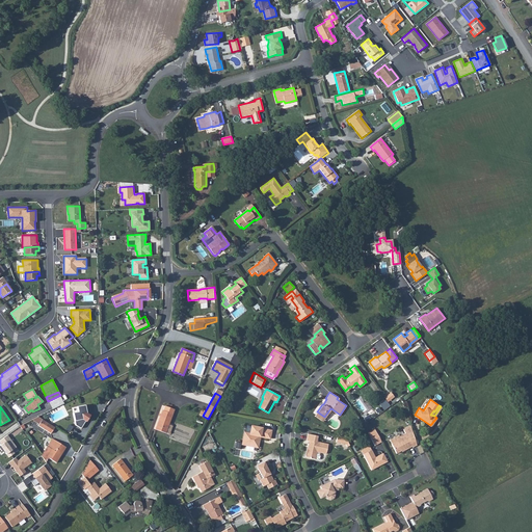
[(86,406),(78,407),(79,413),(74,414),(76,426),(82,429),(86,422),(87,423),(91,417),(88,415),(86,406)]
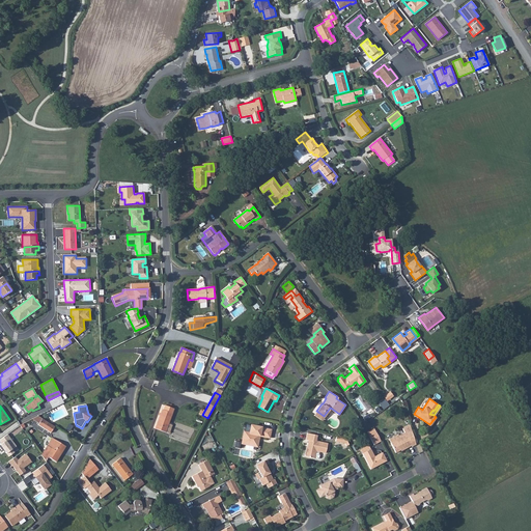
[(164,410),(162,410),(156,428),(165,431),(174,409),(165,406),(164,410)]
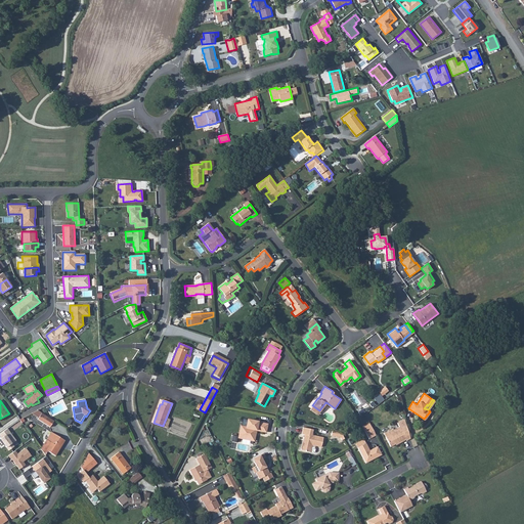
[(319,410),(312,405),(310,408),(317,413),(319,410)]
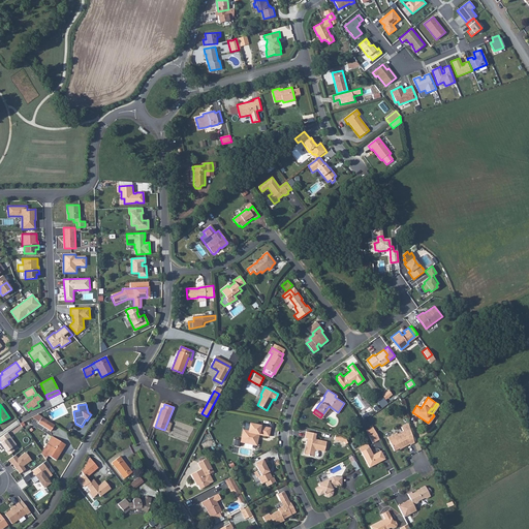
[(50,422),(38,414),(32,417),(39,423),(39,424),(45,428),(50,422)]
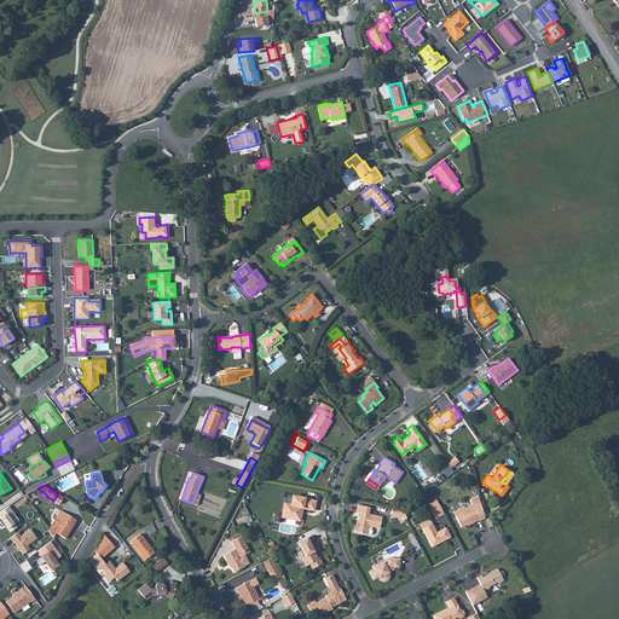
[(61,505),(65,498),(58,493),(53,501),(61,505)]
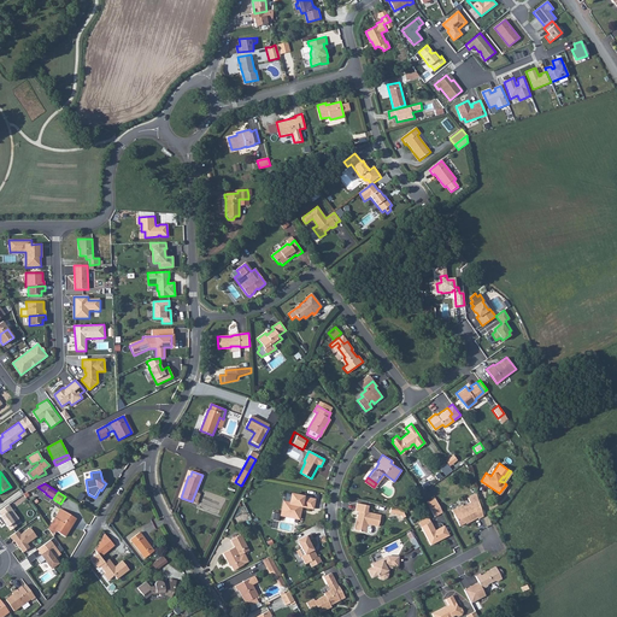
[(477,518),(482,516),(475,492),(466,497),(469,501),(463,505),(462,504),(451,510),(459,526),(468,521),(476,516),(477,517),(477,518)]
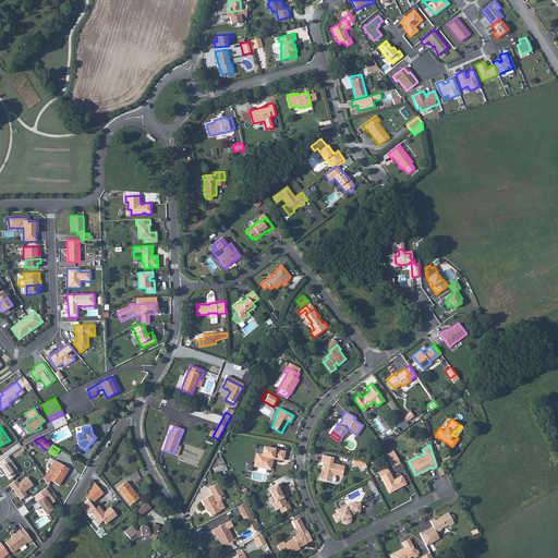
[(275,448),(264,447),(259,446),(257,453),(256,453),(254,465),(270,468),(273,458),(282,459),(284,452),(275,450),(275,448)]
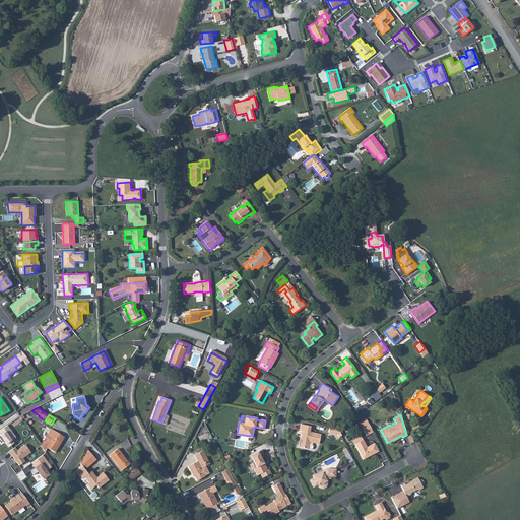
[(14,426),(22,420),(20,417),(11,421),(14,426)]
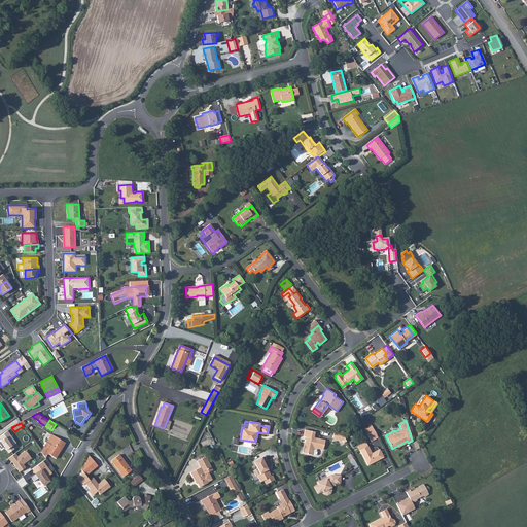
[(314,431),(304,429),(302,436),(305,436),(302,452),(311,454),(314,454),(315,454),(315,451),(315,450),(315,448),(322,449),(324,440),(312,436),(314,431)]
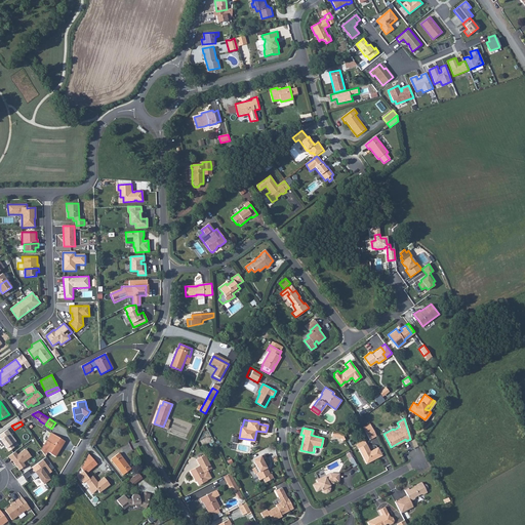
[(7,429),(0,434),(0,437),(1,439),(0,439),(0,442),(2,445),(3,444),(8,451),(14,447),(12,444),(16,441),(7,429)]
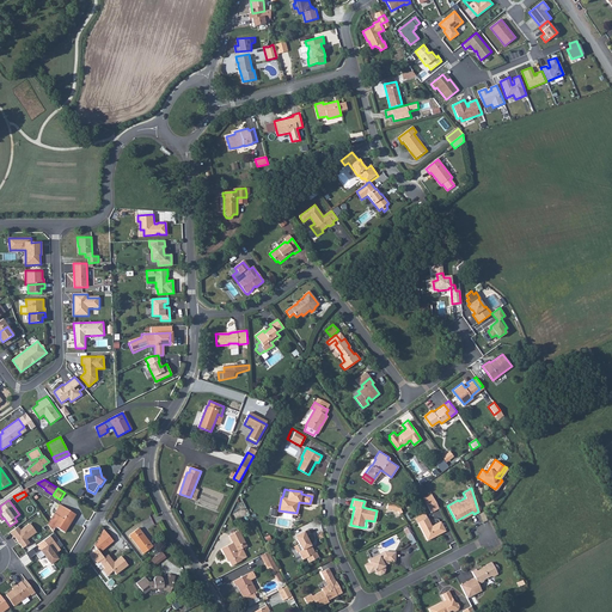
[(398,513),(402,512),(397,503),(386,501),(385,508),(396,510),(398,513)]
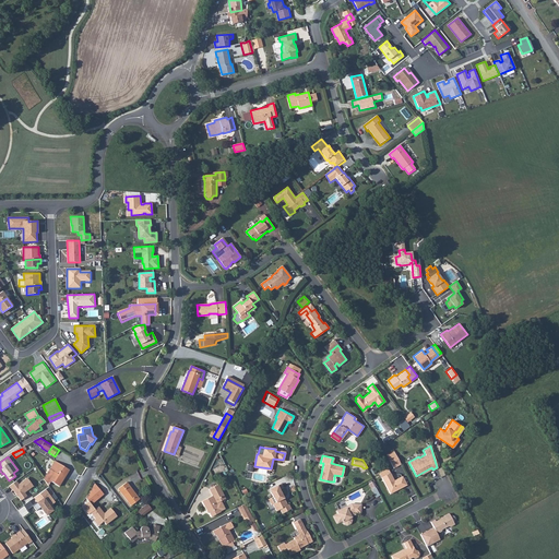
[(56,472),(49,479),(59,486),(70,470),(56,461),(50,468),(56,472)]
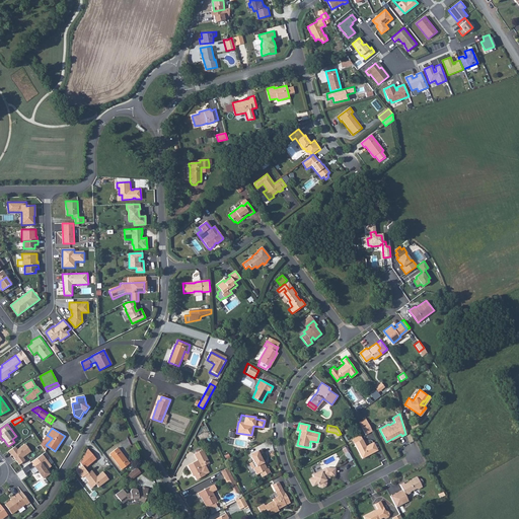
[(41,444),(44,449),(46,445),(52,438),(47,435),(41,444)]
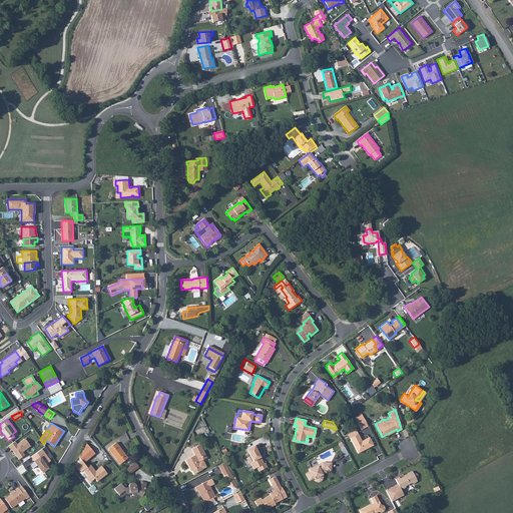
[(357,433),(349,438),(358,453),(373,444),(369,437),(361,440),(357,433)]
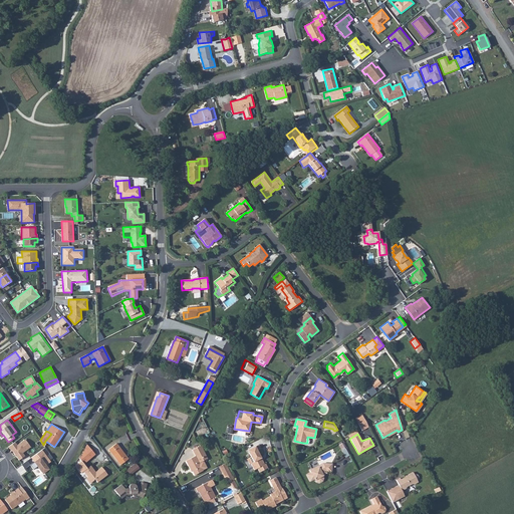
[(15,442),(8,447),(11,451),(12,450),(19,460),(24,456),(22,453),(30,447),(25,439),(17,445),(15,442)]
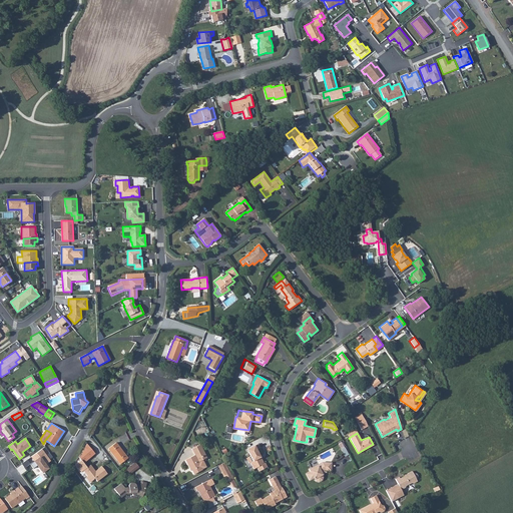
[(116,443),(108,449),(120,464),(128,458),(116,443)]
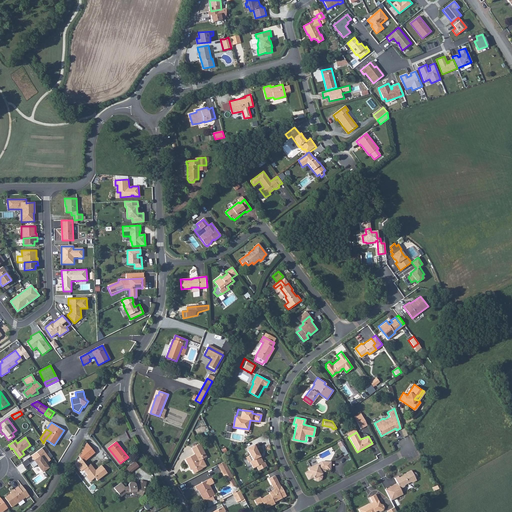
[(263,461),(262,458),(261,459),(259,456),(260,455),(256,448),(260,446),(258,442),(247,448),(252,459),(249,460),(253,467),(256,466),(258,470),(266,465),(264,461),(263,461)]
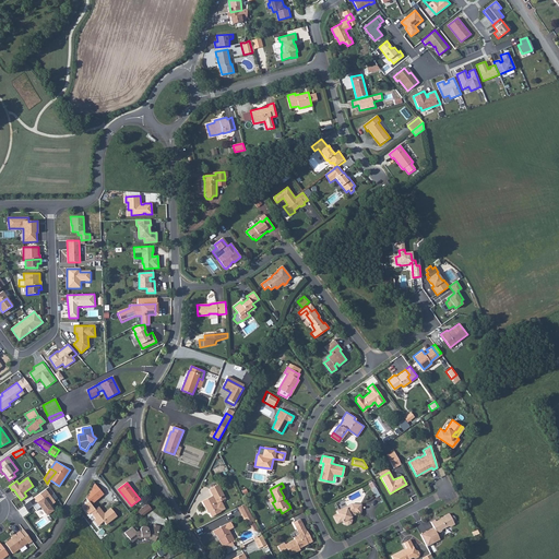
[(97,510),(96,509),(94,510),(91,503),(104,494),(95,484),(85,499),(88,501),(82,506),(87,514),(90,513),(95,520),(96,519),(98,520),(100,523),(103,522),(105,525),(116,518),(110,509),(103,514),(99,509),(97,510)]
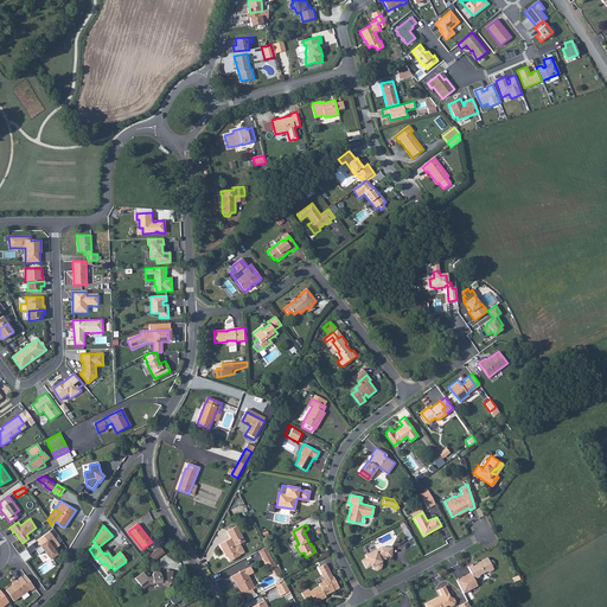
[(237,541),(242,538),(236,526),(227,531),(230,538),(218,544),(224,555),(225,555),(229,561),(238,555),(243,553),(240,544),(237,541)]
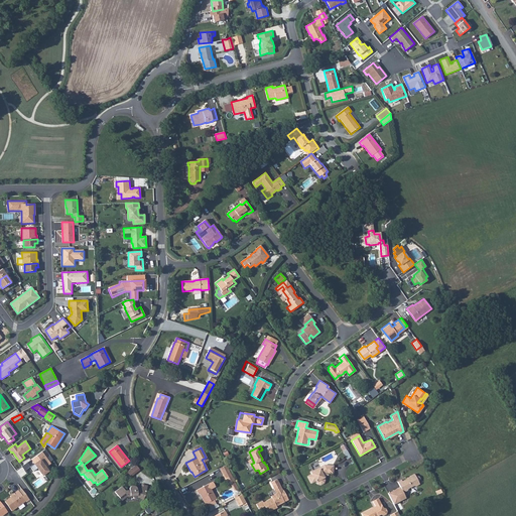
[(42,450),(31,459),(35,465),(31,468),(34,472),(38,470),(42,475),(48,471),(45,467),(50,463),(42,450)]
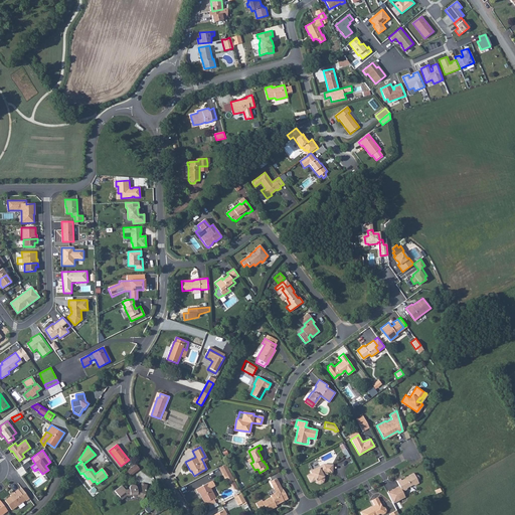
[(322,471),(327,468),(333,469),(333,462),(324,463),(311,470),(312,472),(308,474),(311,479),(315,477),(316,478),(317,480),(319,481),(323,479),(324,476),(323,472),(322,471)]
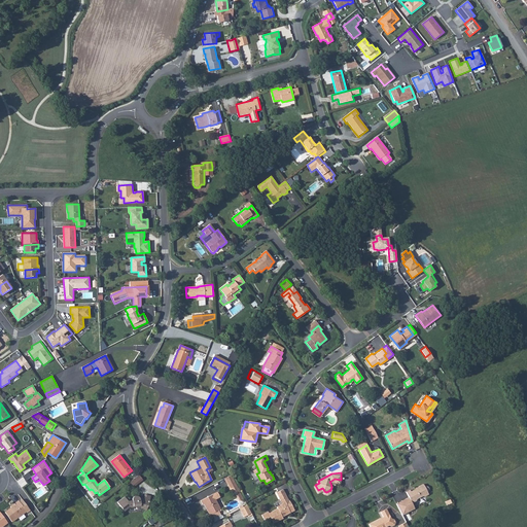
[(143,480),(140,475),(134,479),(138,484),(143,480)]
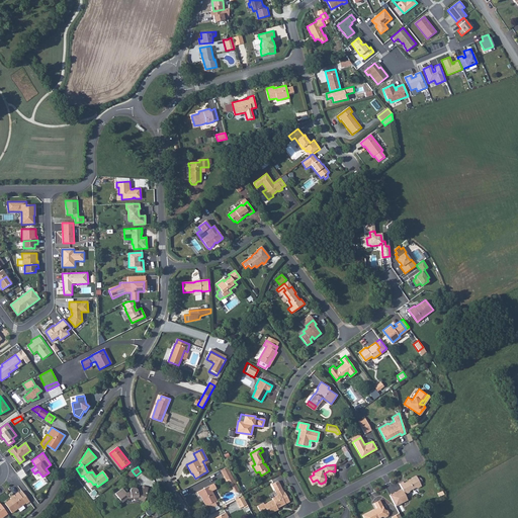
[(227,466),(221,469),(226,481),(230,480),(233,478),(227,466)]
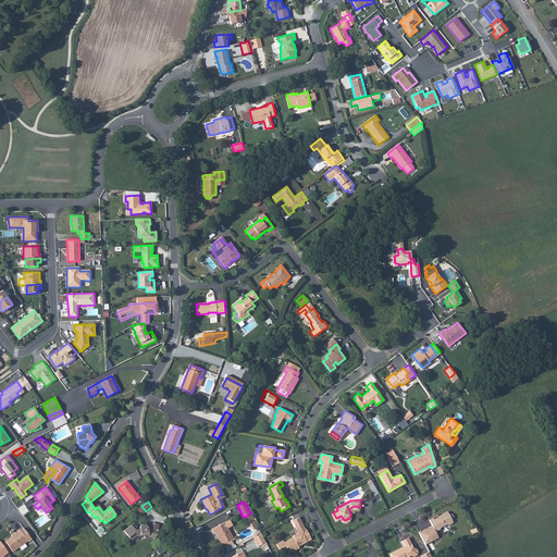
[(433,517),(429,519),(432,524),(418,532),(424,544),(438,536),(435,531),(440,528),(441,527),(447,522),(449,523),(454,521),(453,518),(454,518),(455,516),(454,512),(450,511),(449,512),(448,510),(438,515),(440,517),(435,519),(433,517)]
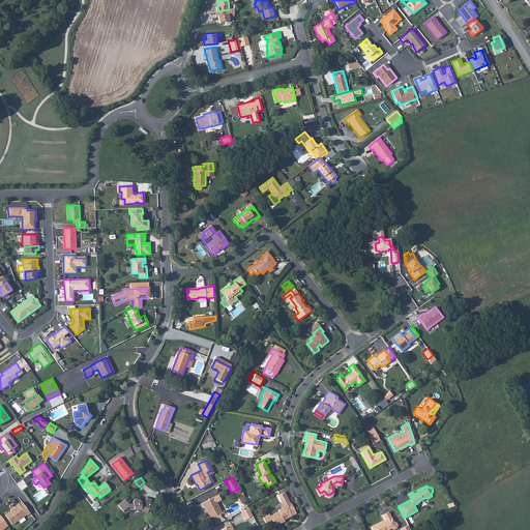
[(287,504),(283,506),(277,509),(278,510),(269,516),(269,514),(263,518),(265,523),(270,520),(271,523),(273,523),(275,526),(285,521),(283,518),(286,517),(288,518),(296,512),(284,492),(276,495),(281,503),(286,500),(287,504)]
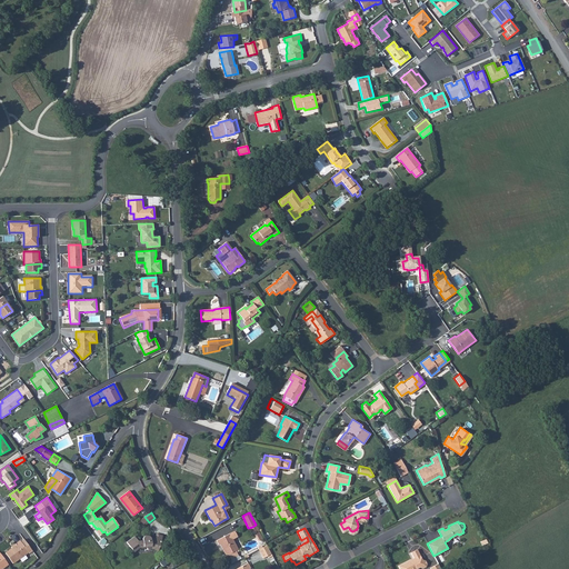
[(233,531),(216,540),(218,545),(219,543),(225,556),(228,555),(229,558),(237,555),(235,550),(237,549),(231,538),(236,535),(235,531),(233,531)]
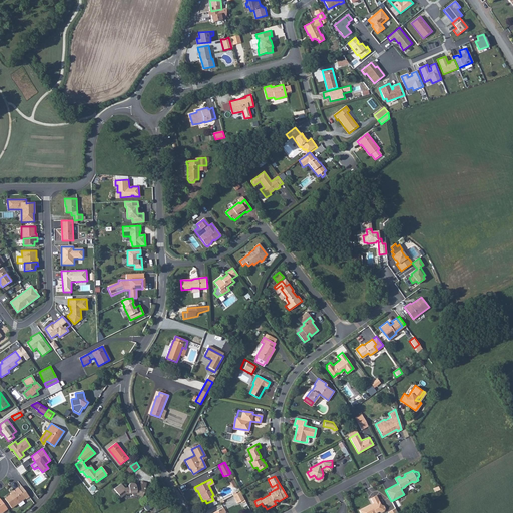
[(147,483),(141,481),(140,485),(136,486),(134,484),(132,484),(131,484),(129,487),(124,488),(121,483),(114,488),(121,497),(125,493),(137,492),(137,495),(143,497),(147,483)]
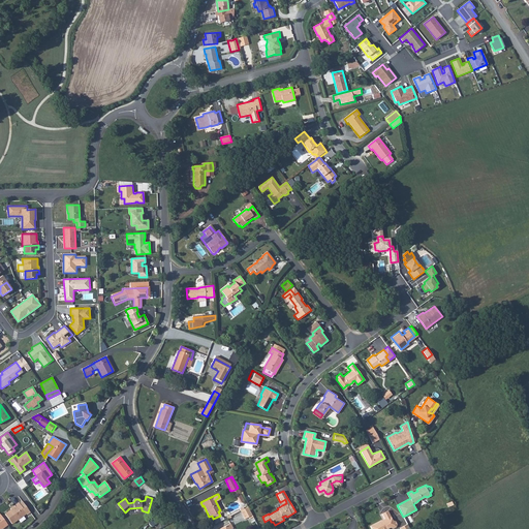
[(10,509),(4,514),(11,524),(26,512),(18,502),(9,508),(10,509)]
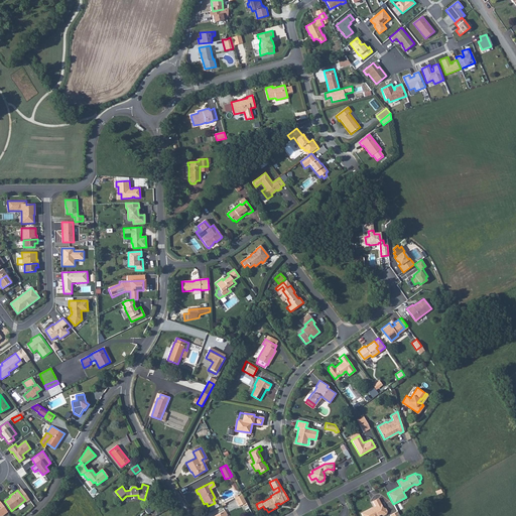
[(242,494),(234,498),(239,505),(246,502),(242,494)]
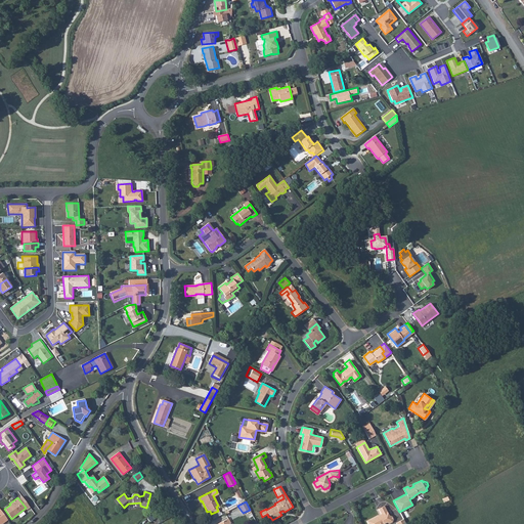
[(383,505),(378,508),(381,513),(366,520),(368,523),(384,523),(383,523),(386,521),(389,522),(392,521),(393,518),(391,515),(389,514),(383,505)]
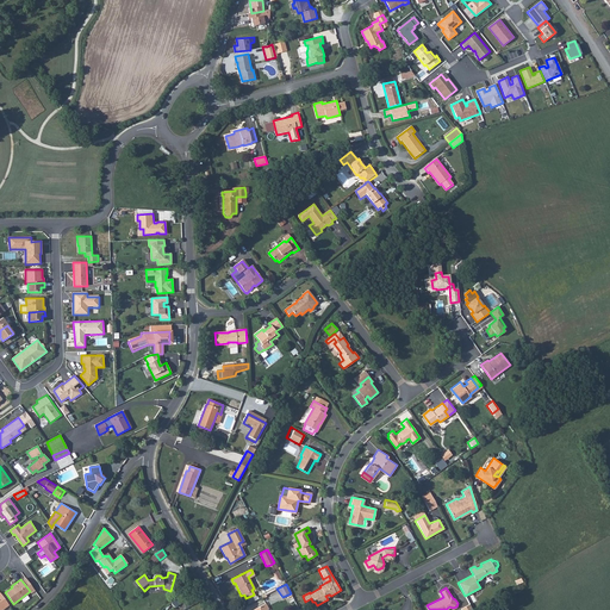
All buildings are outlined.
